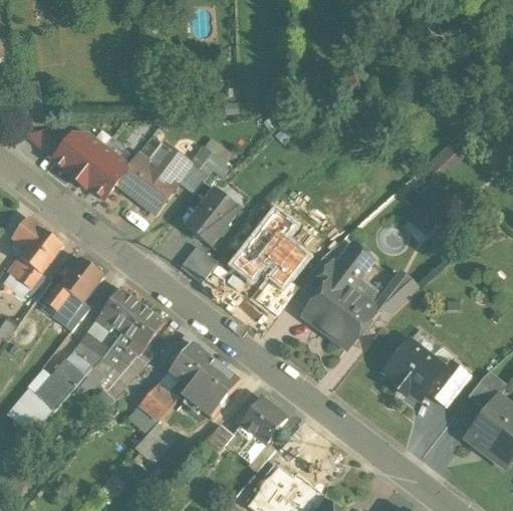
[(55,128),(27,135),(26,136),(44,149),(58,130),(55,128)]
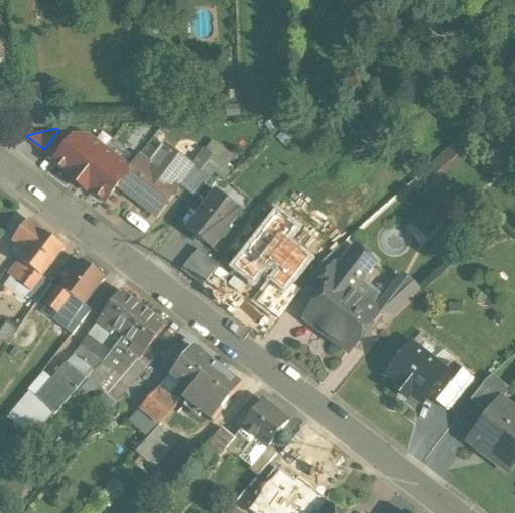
[(58,130),(44,149),(55,158),(70,139),(58,130)]
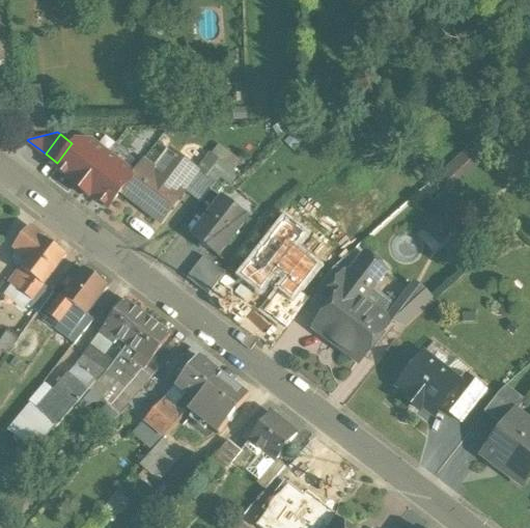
[(88,139),(75,139),(72,143),(57,163),(55,166),(72,178),(71,181),(79,188),(106,153),(88,139)]
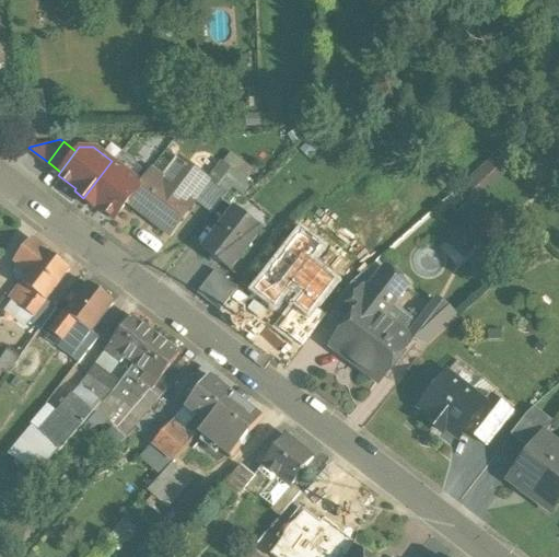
[(208,178),(207,180),(223,193),(231,184),(242,193),(256,175),(229,152),(208,178)]
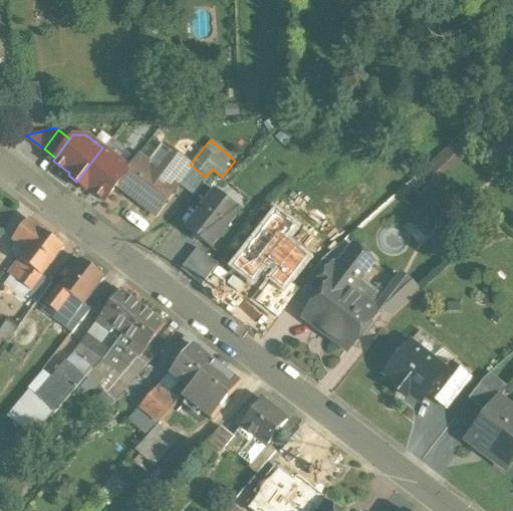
[(466,156),(454,143),(424,170),(436,183),(466,156)]
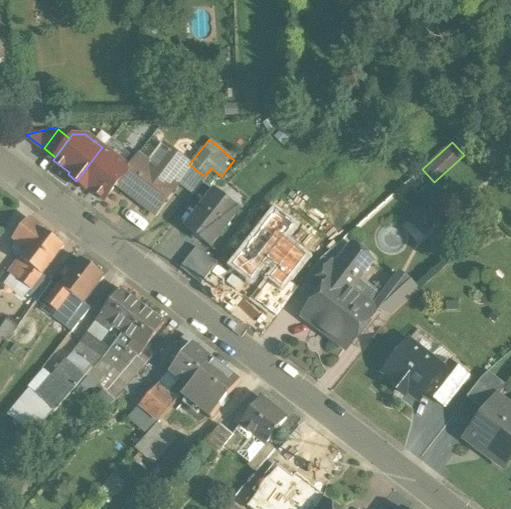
[(127,166),(102,147),(76,181),(85,187),(86,186),(103,198),(115,182),(127,166)]
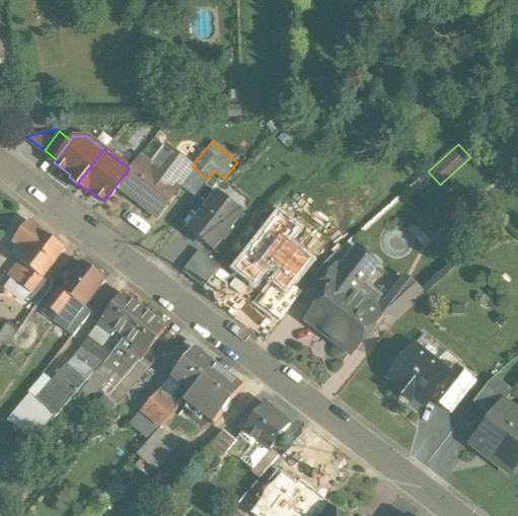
[(159,169),(140,155),(129,168),(117,185),(156,215),(178,185),(177,183),(192,166),(193,165),(171,149),(168,152),(170,154),(159,169)]
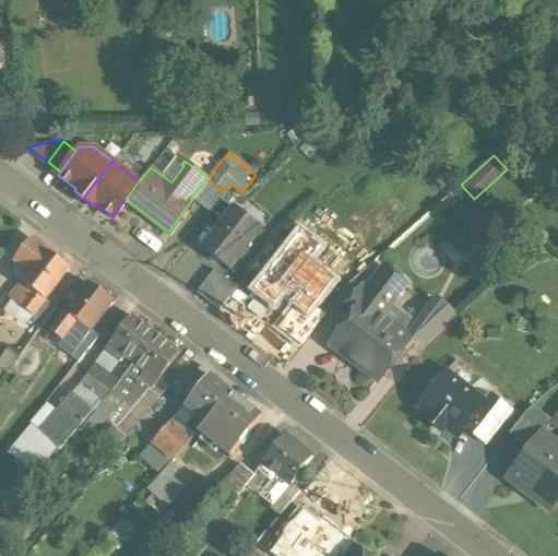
[(210,211),(223,192),(206,179),(191,198),(192,199),(210,211)]
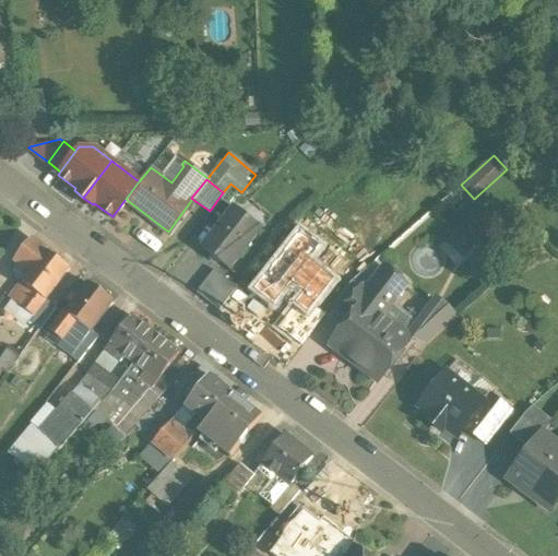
[(233,204),(200,246),(228,268),(260,227),(233,204)]
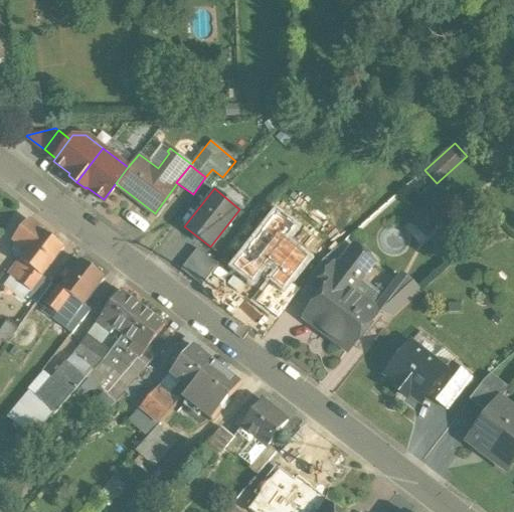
[(422,229),(435,216),(423,205),(410,219),(422,229)]
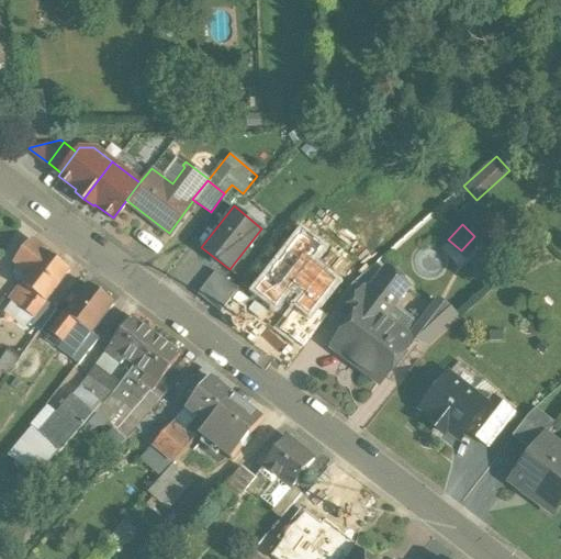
[(254,290),(275,306),(293,282),(305,291),(295,304),(309,314),(315,306),(335,280),(310,260),(322,246),(302,230),(254,290)]
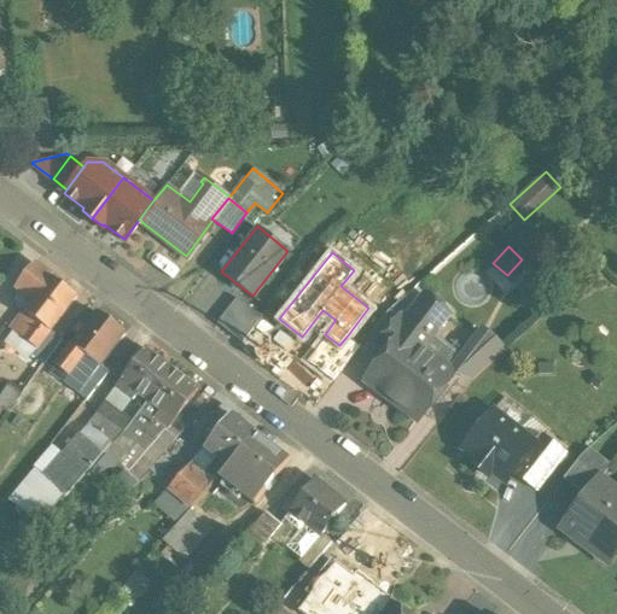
[(50,275),(38,267),(23,286),(34,296),(50,275)]
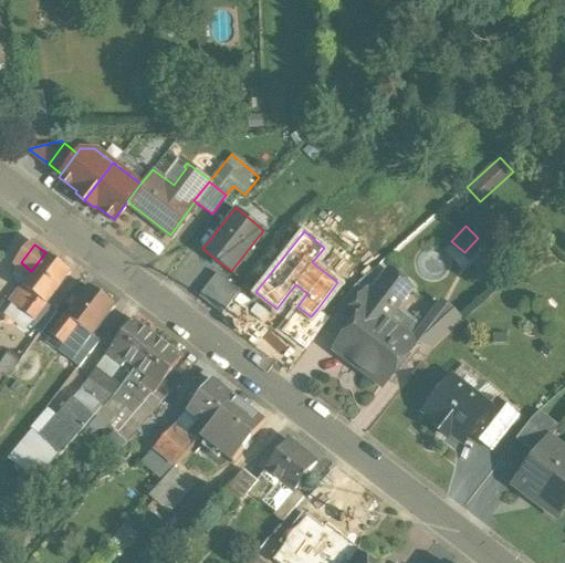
[(31,271),(21,284),(44,302),(45,302),(69,270),(45,252),(31,271)]
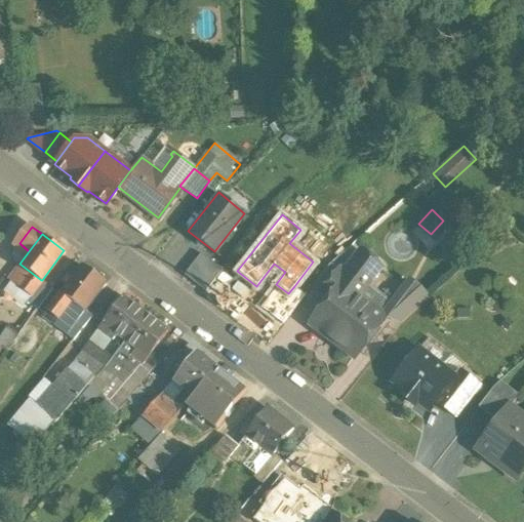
[(360,249),(345,270),(340,266),(338,269),(321,291),(329,298),(341,282),(356,294),(365,282),(378,265),(360,249)]
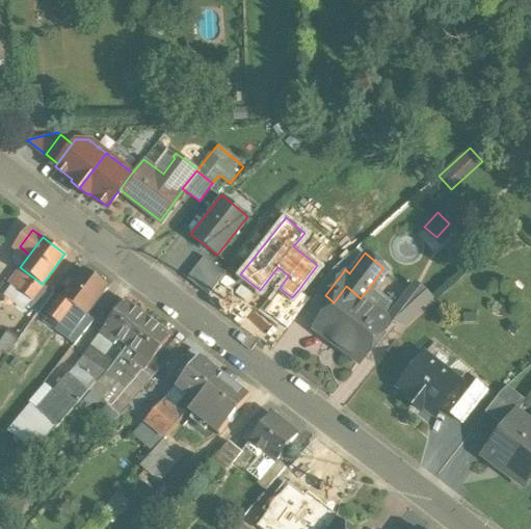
[(203,255),(185,276),(207,293),(224,271),(203,255)]
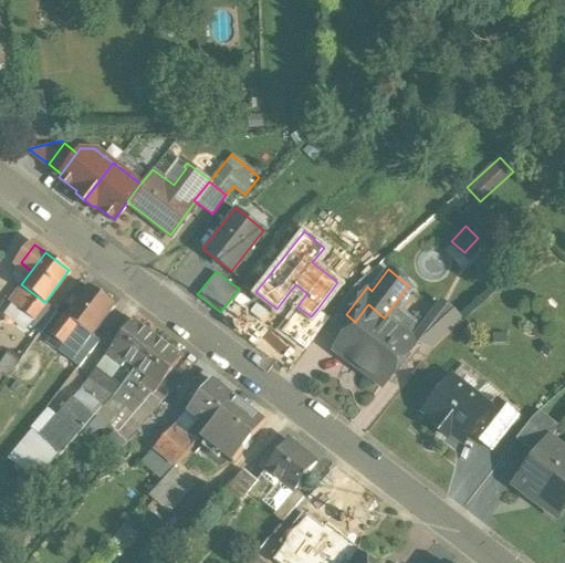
[(355,282),(336,306),(346,314),(365,290),(355,282)]
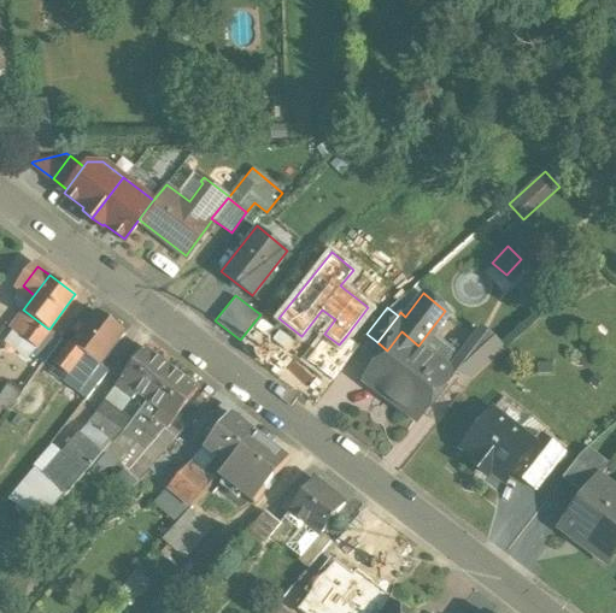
[(23,310),(10,328),(35,346),(48,329),(23,310)]
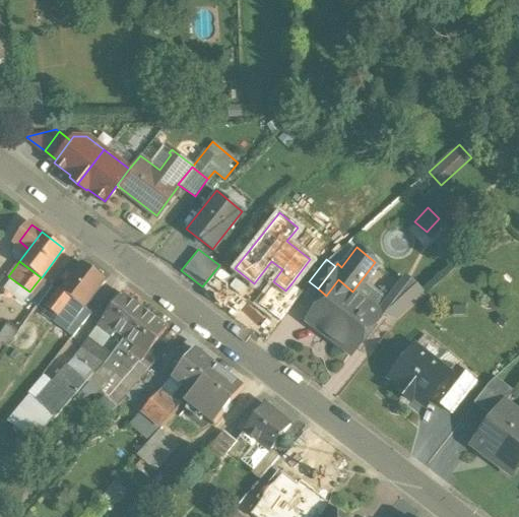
[(80,261),(60,288),(69,296),(83,306),(104,278),(80,261)]
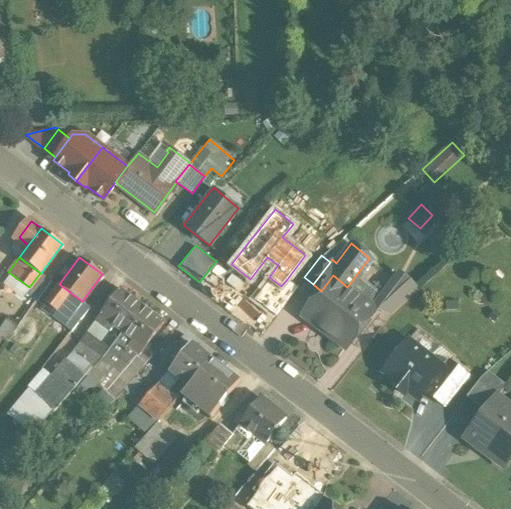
[(381,295),(375,302),(390,313),(417,287),(398,272),(381,295)]
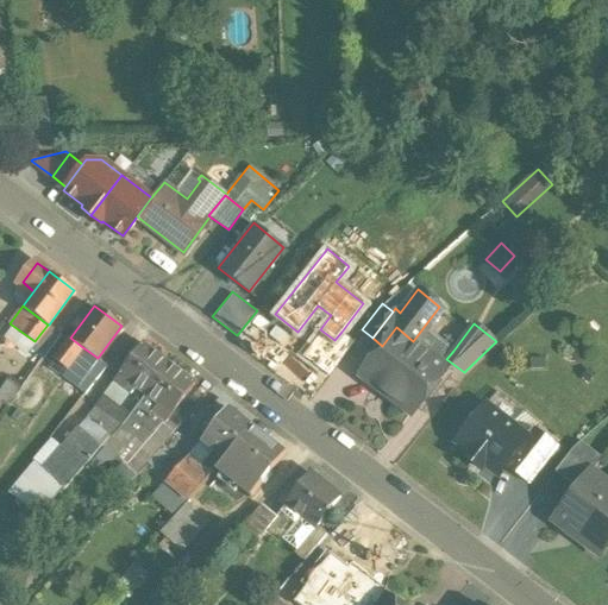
[(60,333),(49,325),(35,341),(31,347),(42,355),(60,333)]
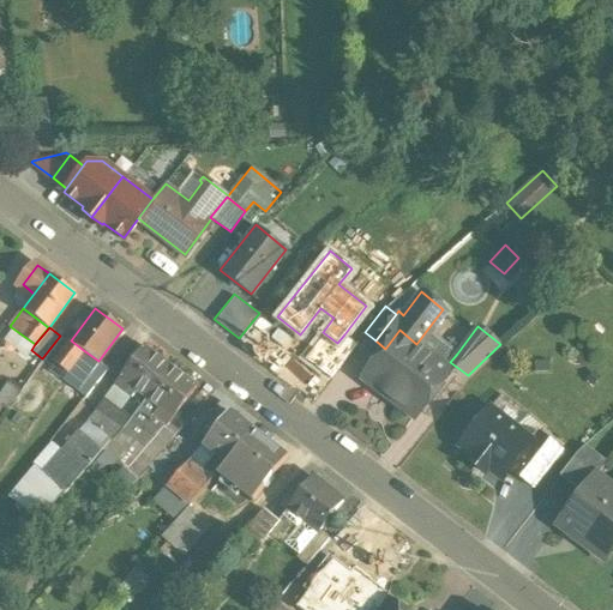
[(385,349),(365,375),(385,391),(391,384),(420,405),(449,368),(416,344),(400,330),(385,349)]
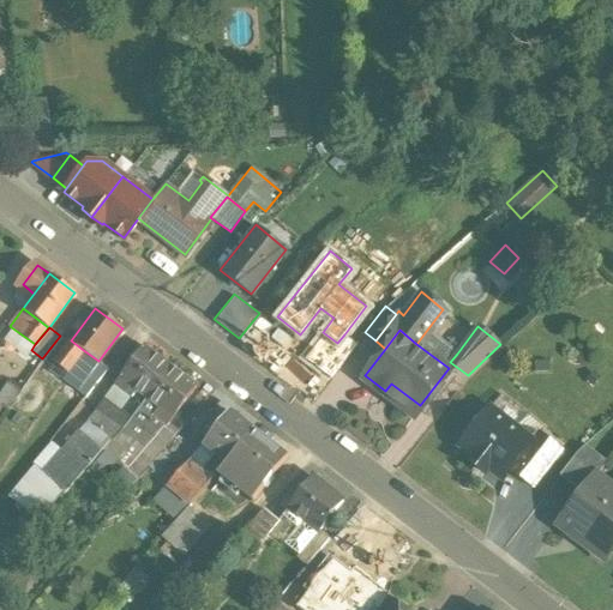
[(427,330),(416,344),(446,367),(450,362),(457,354),(427,330)]
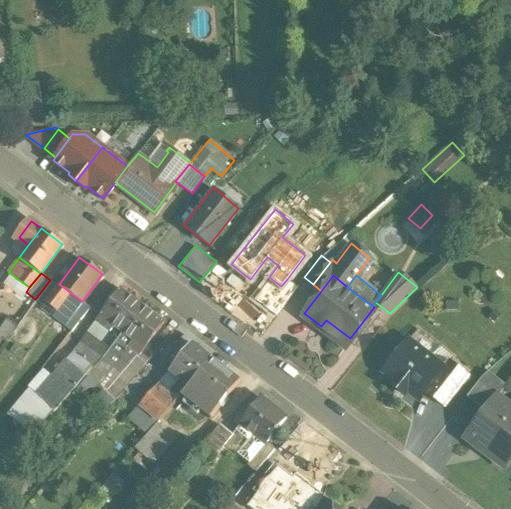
[(274,315),(297,286),(287,279),(281,286),(269,277),(253,298),(274,315)]
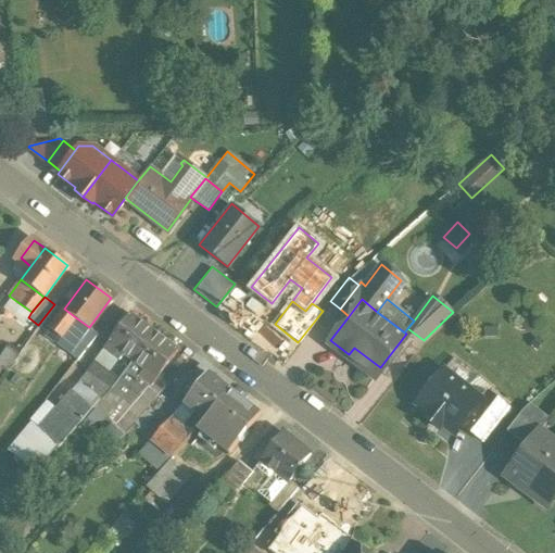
[(64,309),(50,328),(61,336),(74,316),(64,309)]
